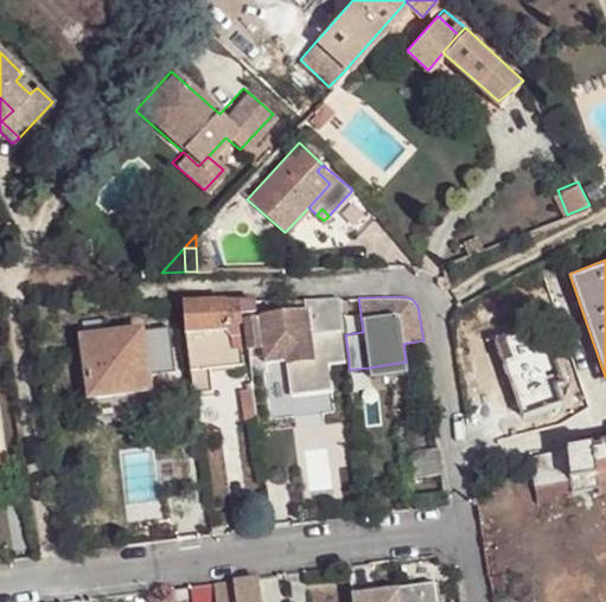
[(349,362),(345,334),(345,331),(340,298),(265,299),(267,315),(244,318),(248,347),(263,346),(265,359),(285,357),(288,395),(332,390),(329,363),(349,362)]
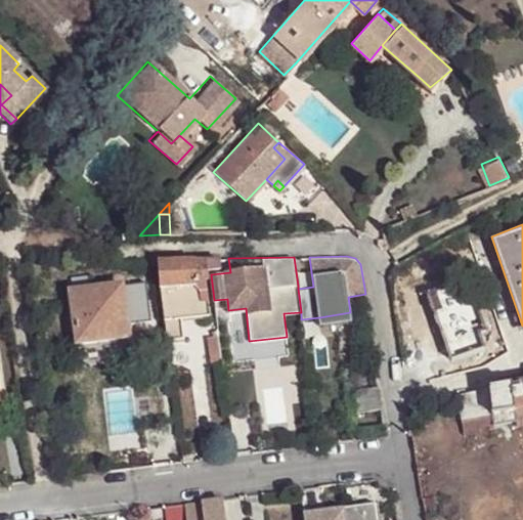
[(160,260),(163,308),(178,307),(184,304),(199,300),(208,299),(207,267),(207,258),(160,260)]
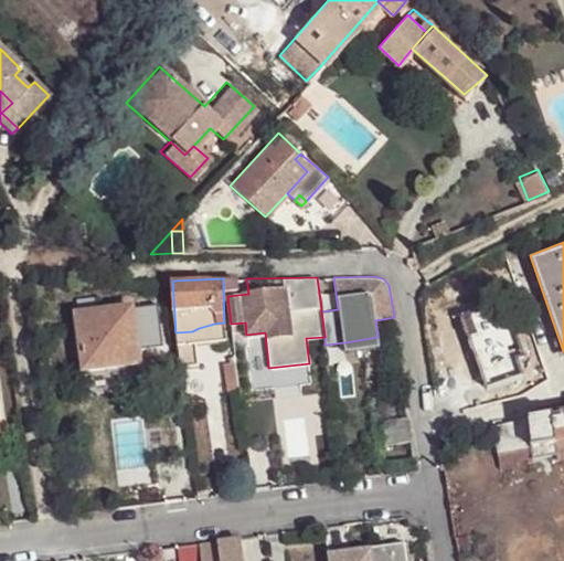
[(227,279),(227,288),(240,288),(238,279),(227,279)]
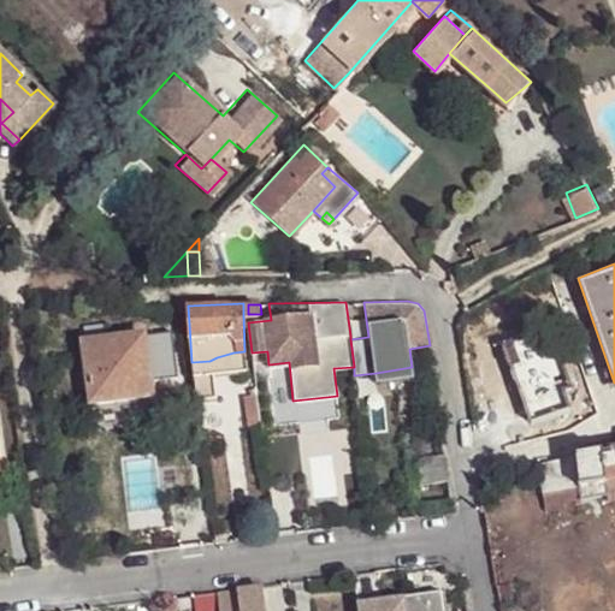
[(141,333),(114,337),(99,339),(81,342),(89,403),(114,398),(149,395),(141,333)]
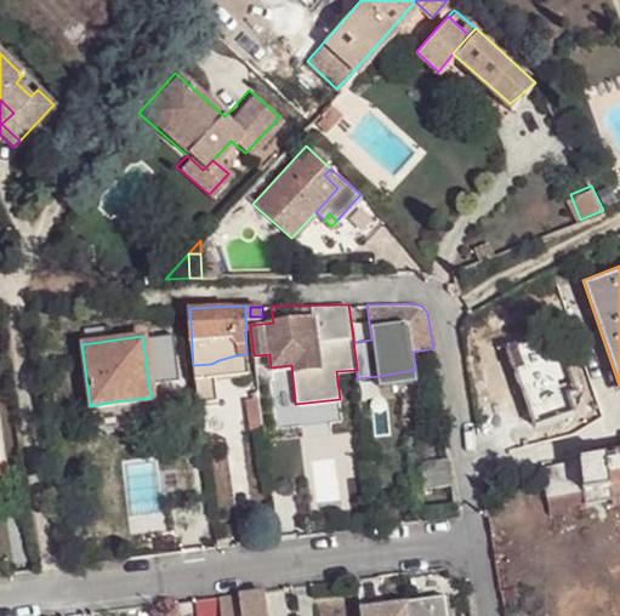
[(246,371),(246,354),(235,355),(235,370),(235,374),(246,371)]
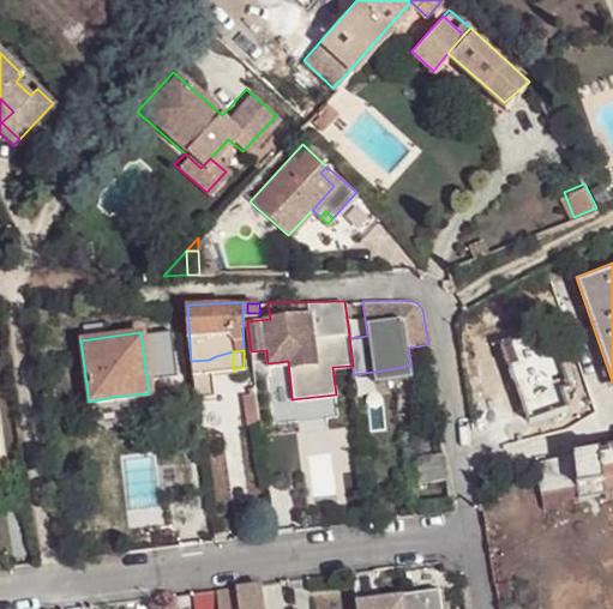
[(233,366),(233,351),(216,356),(209,360),(210,371),(233,366)]
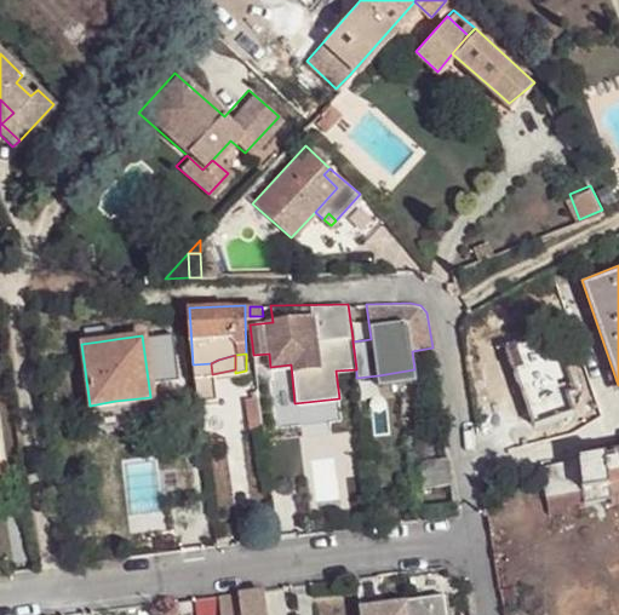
[(193,365),(198,403),(215,401),(212,374),(211,363),(193,365)]
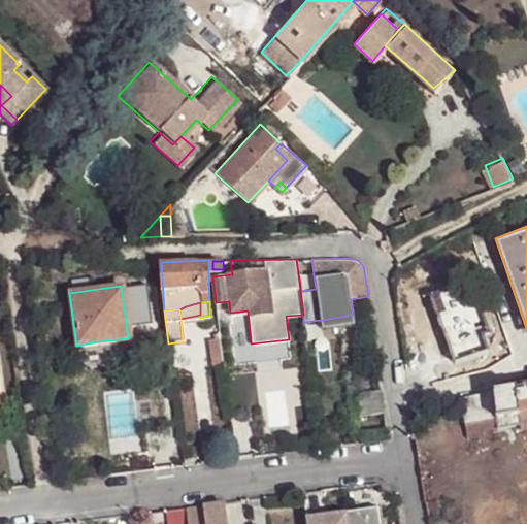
[(353,315),(322,320),(323,328),(354,324),(353,315)]
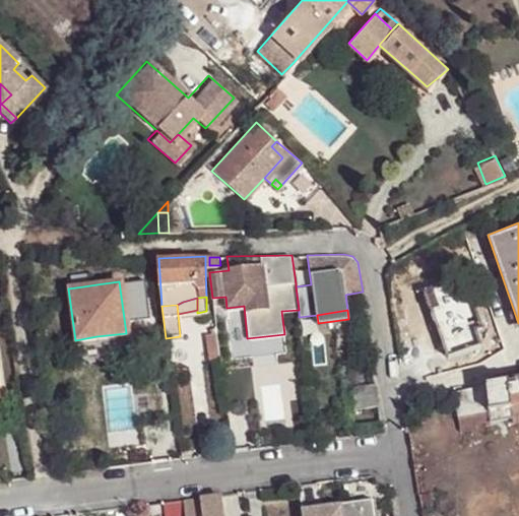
[(518,373),(484,381),(490,406),(511,402),(512,401),(511,397),(518,395),(518,373)]
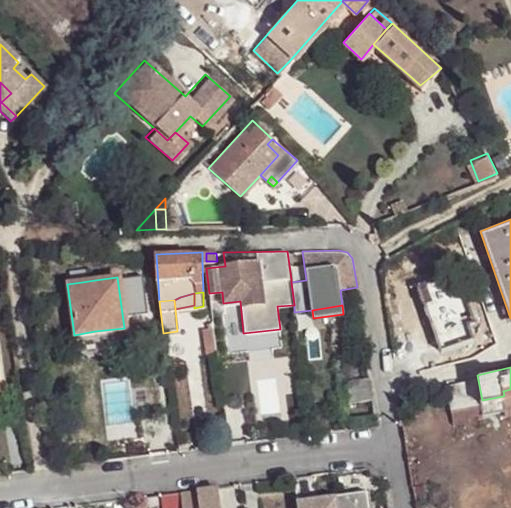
[(477,375),(446,382),(452,408),(482,400),(477,375)]
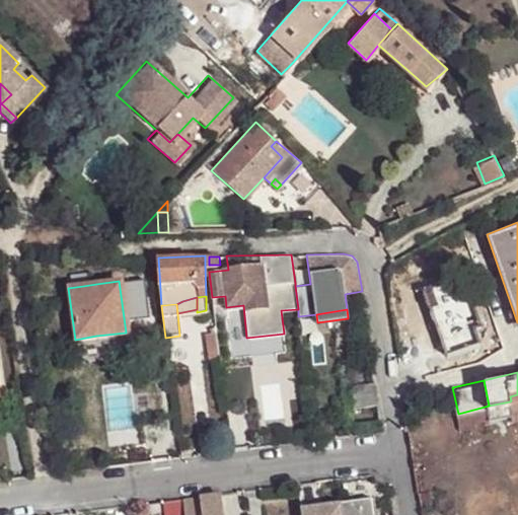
[(378,414),(375,391),(351,394),(354,417),(378,414)]
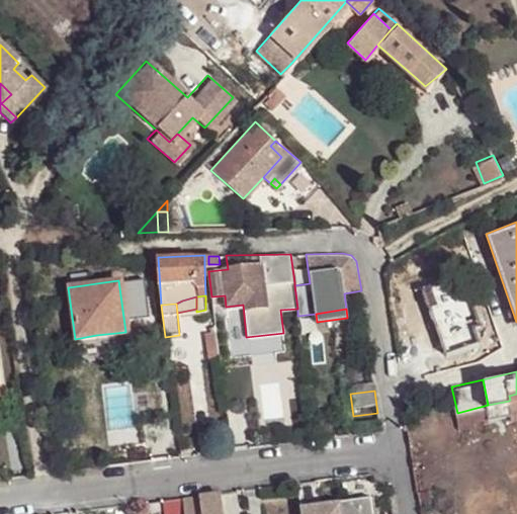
[(509,401),(488,405),(491,415),(510,410),(509,401)]
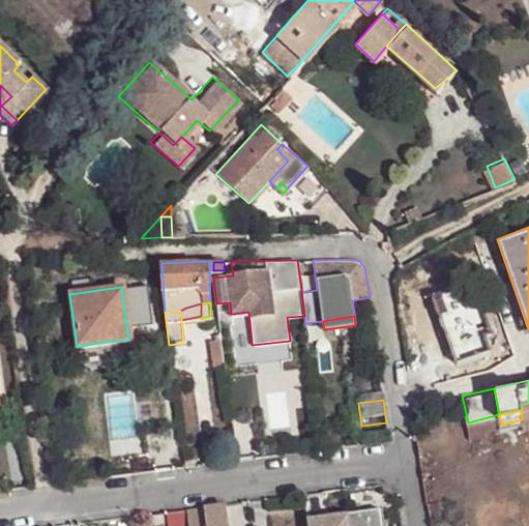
[(499,414),(468,422),(470,435),(502,428),(502,425),(499,414)]
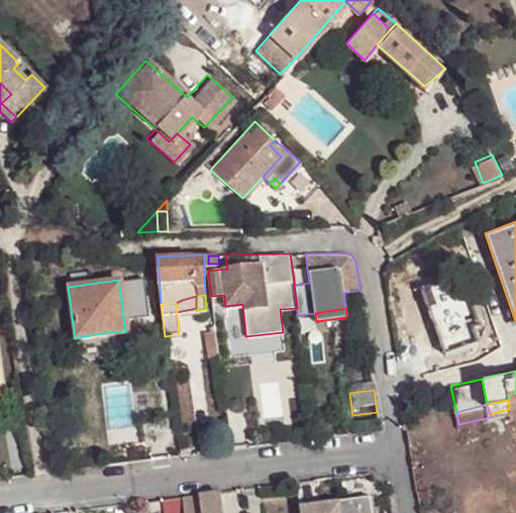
[(181,509),(181,512),(219,512),(217,492),(179,497),(181,509)]
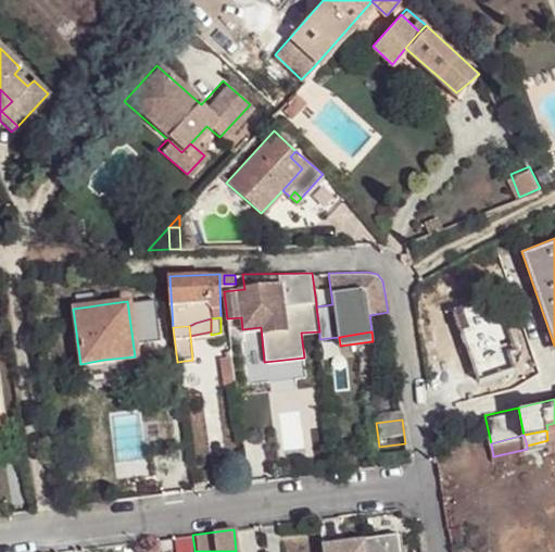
[(192,532),(172,535),(174,551),(194,551),(194,548),(192,532)]
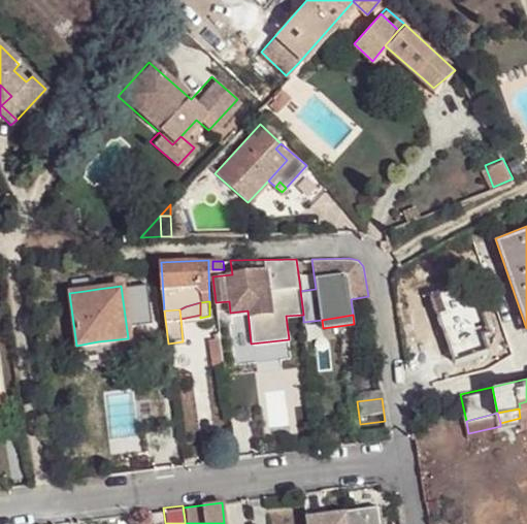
[(379,523),(376,505),(346,511),(347,523),(379,523)]
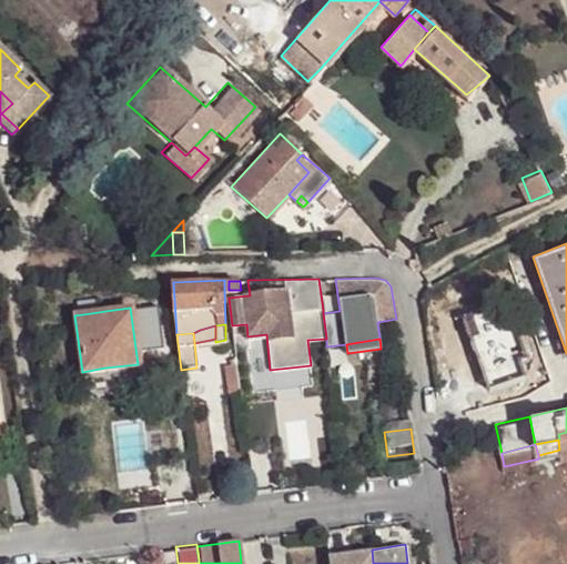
[(373,563),(372,550),(327,555),(327,563),(373,563)]
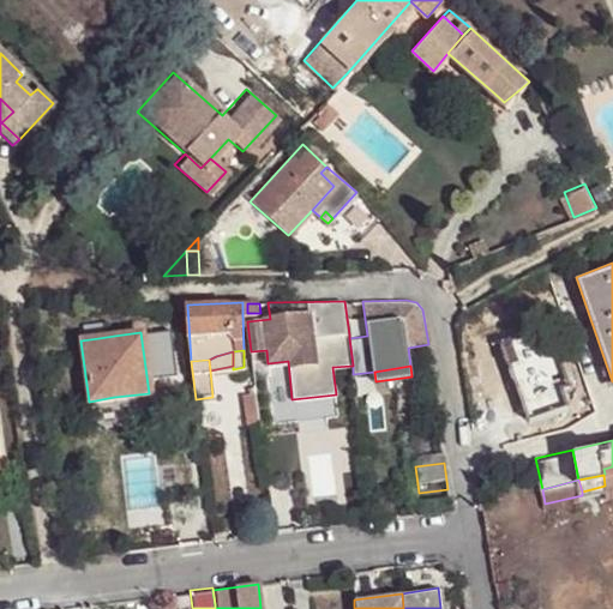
[(466,608),(464,598),(454,600),(455,608),(466,608)]
